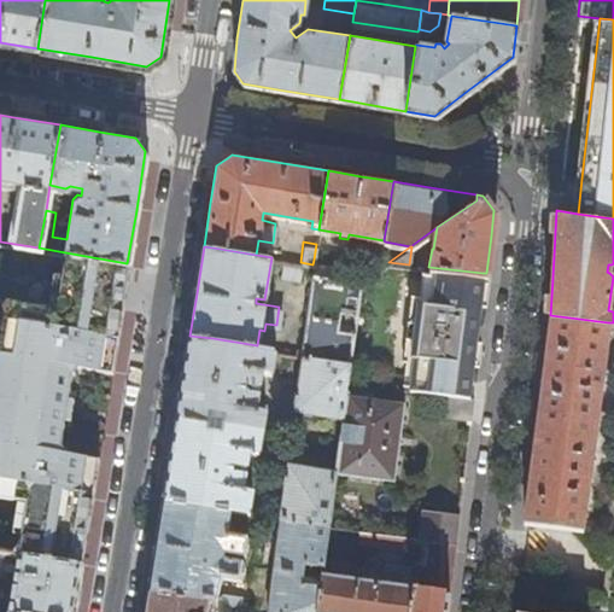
[(122,301),(127,263),(65,252),(58,287),(51,286),(47,303),(5,297),(0,332),(0,495),(17,497),(13,514),(22,516),(21,530),(15,547),(13,549),(80,560),(85,528),(86,519),(74,517),(85,453),(63,449),(59,439),(60,433),(71,369),(77,363),(99,366),(104,332),(106,332),(106,327),(111,299),(122,301)]
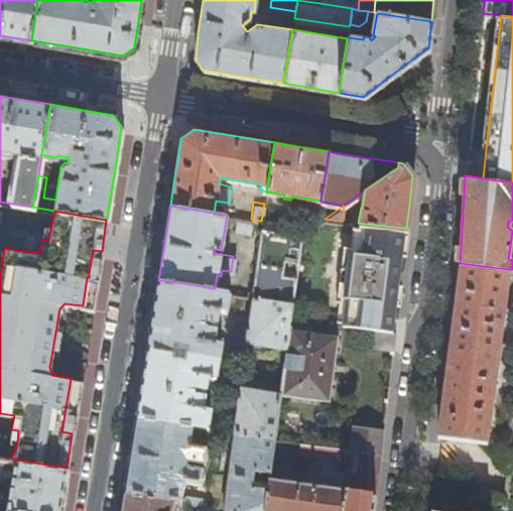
[(251,219),(236,217),(234,228),(249,230),(251,219)]
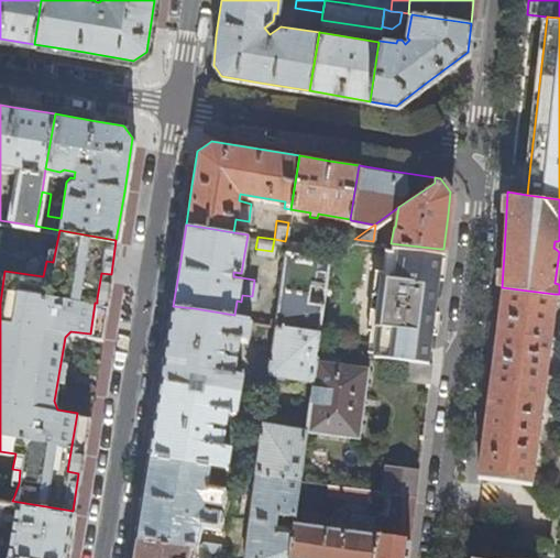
[(342,245),(286,237),(285,241),(284,250),(328,256),(342,245)]
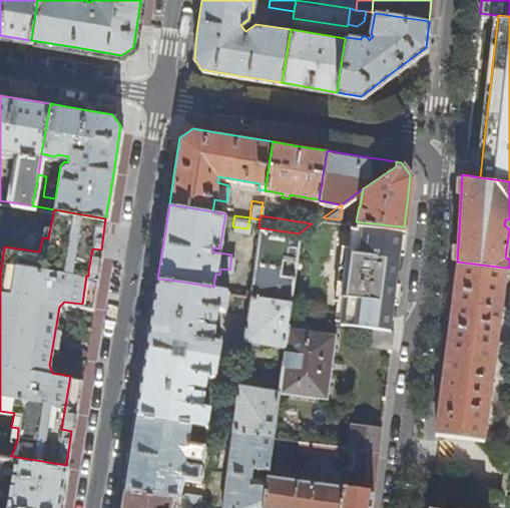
[(401,226),(356,221),(353,250),(346,249),(340,294),(343,295),(341,322),(365,325),(389,328),(394,288),(401,226)]
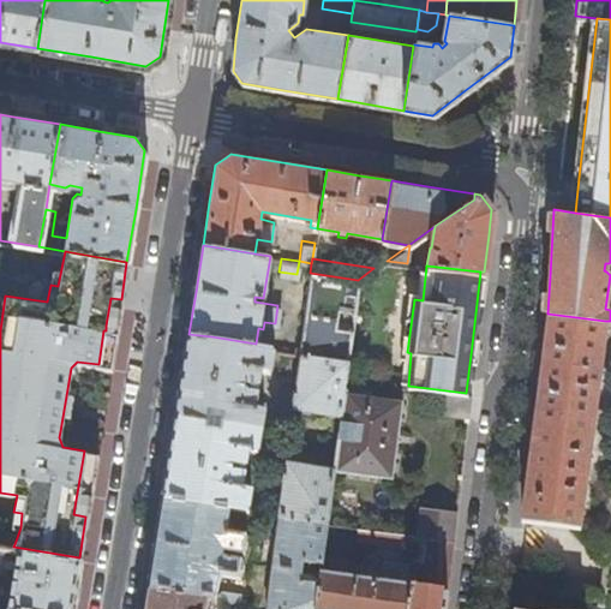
[(310,273),(299,351),(347,358),(351,329),(335,327),(337,308),(353,310),(358,280),(310,273)]
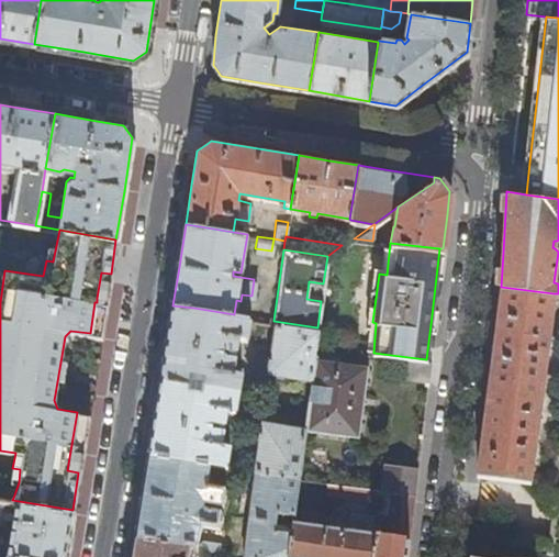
[(554,293),(501,287),(483,419),(477,472),(529,480),(554,293)]
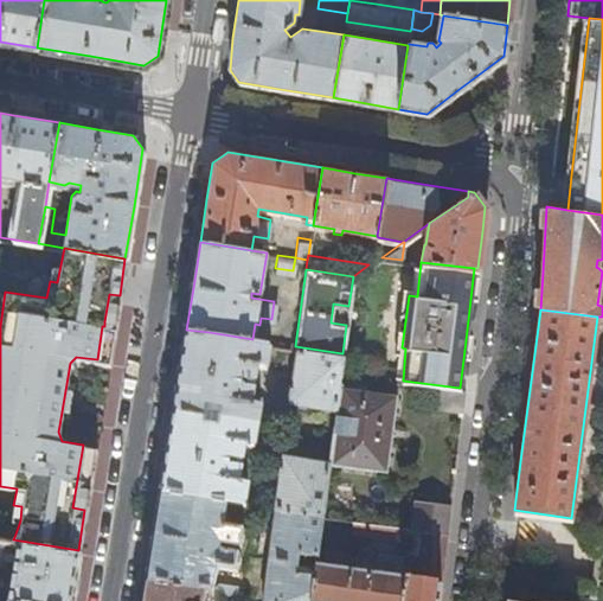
[(173,409),(203,413),(255,421),(260,394),(255,392),(254,400),(250,398),(252,383),(243,382),(243,376),(252,378),(256,362),(264,363),(268,341),(252,339),(209,332),(186,330),(180,368),(173,409)]
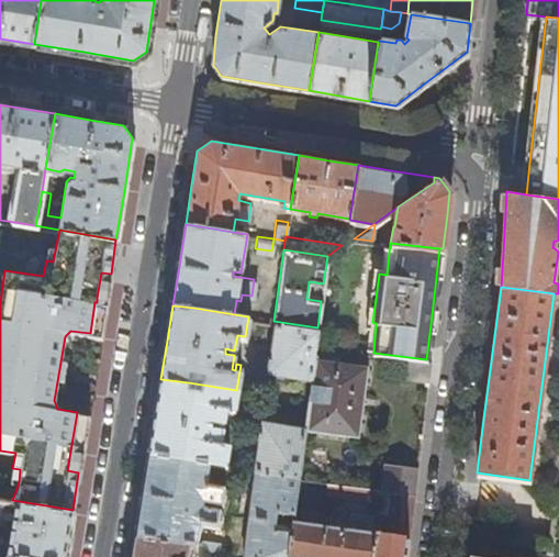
[(314,356),(317,327),(274,321),(270,352),(268,352),(266,363),(268,364),(267,369),(311,376),(314,356)]
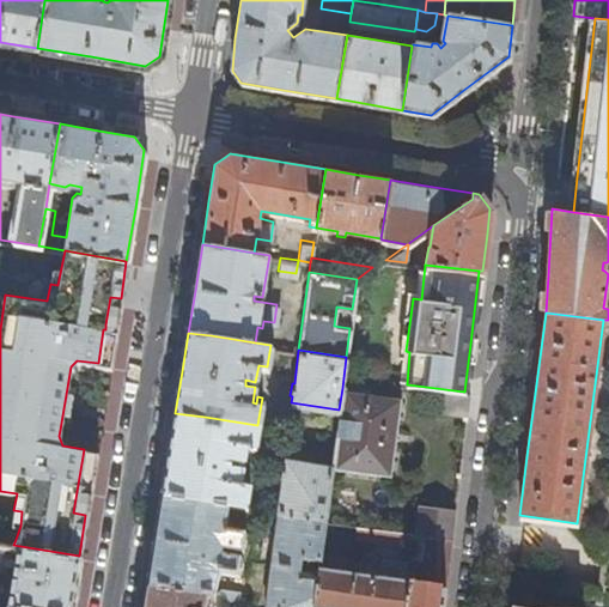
[(339,410),(335,438),(333,463),(333,466),(390,473),(401,396),(342,388),(339,410)]
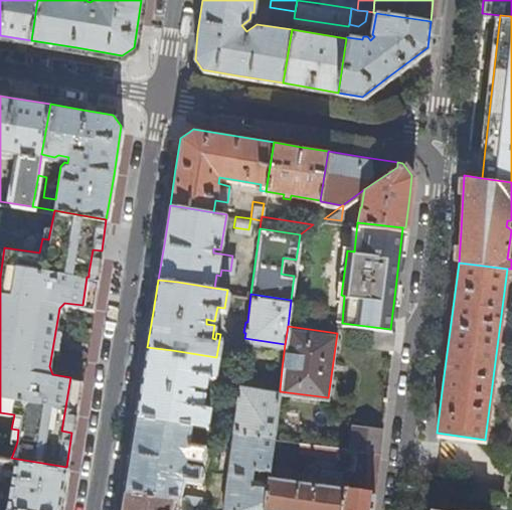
[(391,346),(393,329),(390,329),(366,326),(364,343),(391,346)]
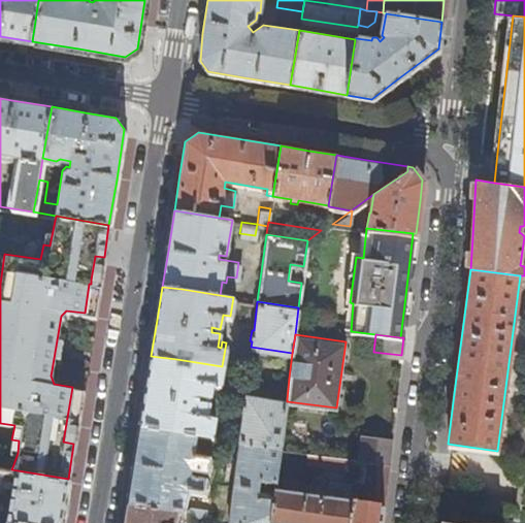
[(144,394),(139,424),(197,433),(211,435),(215,417),(206,415),(208,402),(200,401),(200,395),(209,397),(211,384),(219,385),(222,366),(176,359),(151,356),(144,394)]
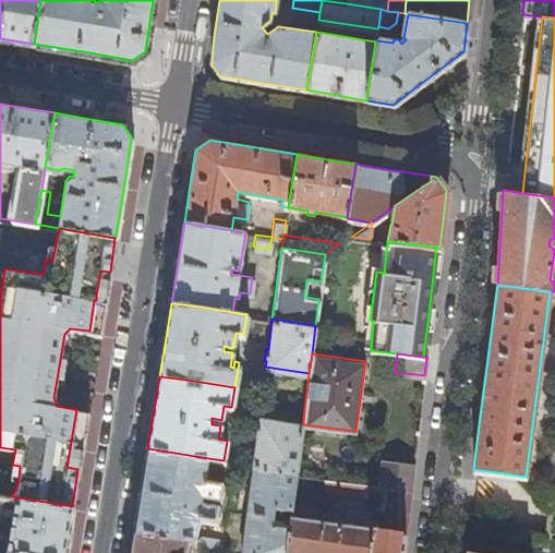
[(297,472),(303,424),(303,422),(261,416),(260,422),(258,422),(256,433),(258,433),(253,465),(297,472)]
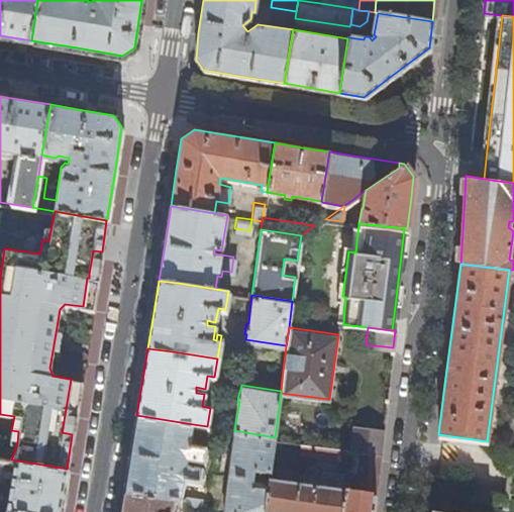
[(130,454),(125,492),(175,500),(180,501),(184,481),(201,483),(203,468),(186,465),(187,458),(204,462),(206,446),(189,443),(193,424),(136,415),(130,454)]
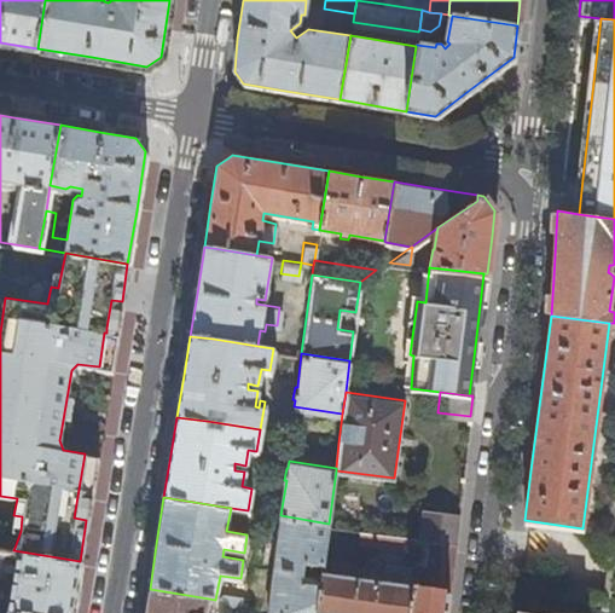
[(454,539),(458,512),(423,508),(419,535),(454,539)]
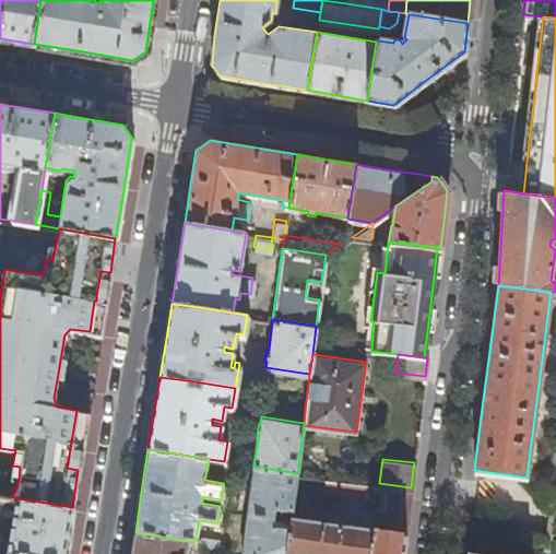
[(297,473),(253,466),(240,553),(286,553),(290,527),(274,525),(275,507),(282,508),(292,509),(297,473)]
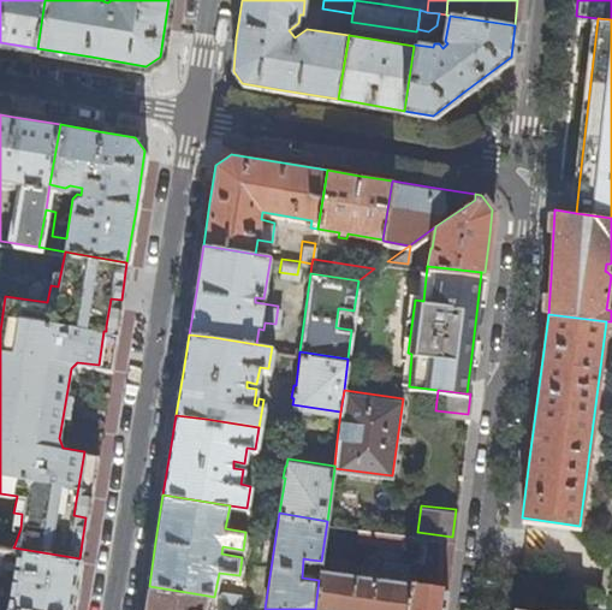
[(351,527),(351,543),(387,542),(387,527),(351,527)]
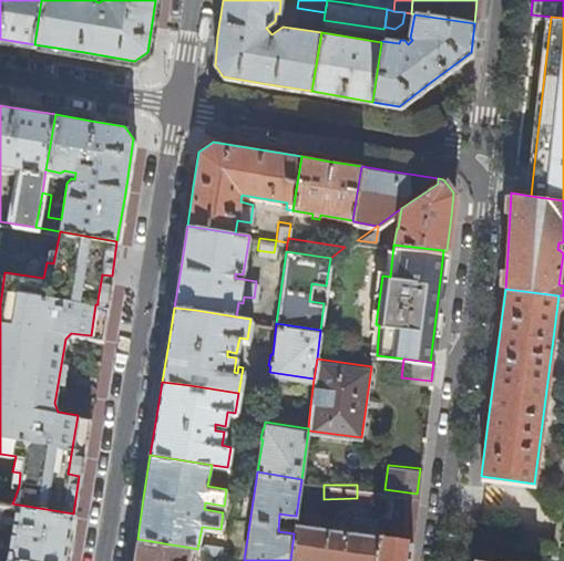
[(390,538),(411,541),(412,532),(417,494),(385,489),(385,491),(381,491),(377,525),(391,527),(390,538)]
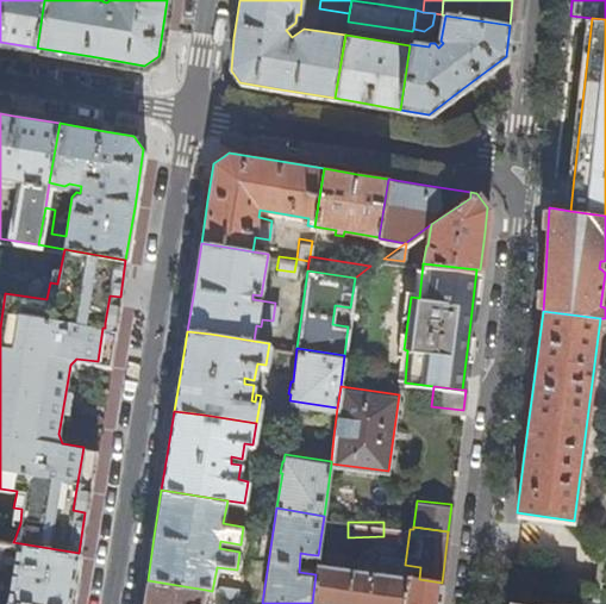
[(70,603),(74,585),(79,553),(13,542),(2,540),(0,550),(0,556),(13,559),(10,583),(5,581),(4,589),(8,590),(7,602),(18,603),(70,603)]
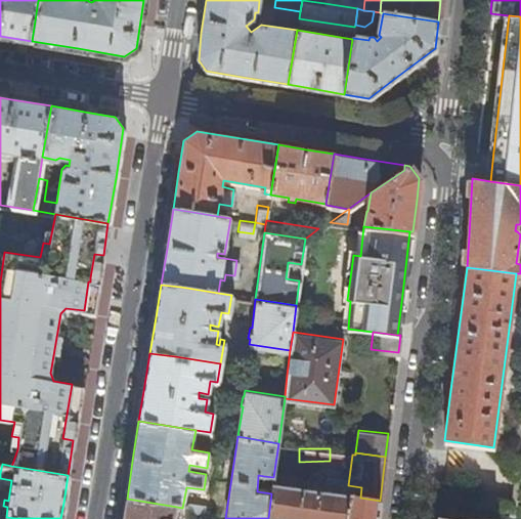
[(272,485),(273,477),(264,476),(263,484),(272,485)]
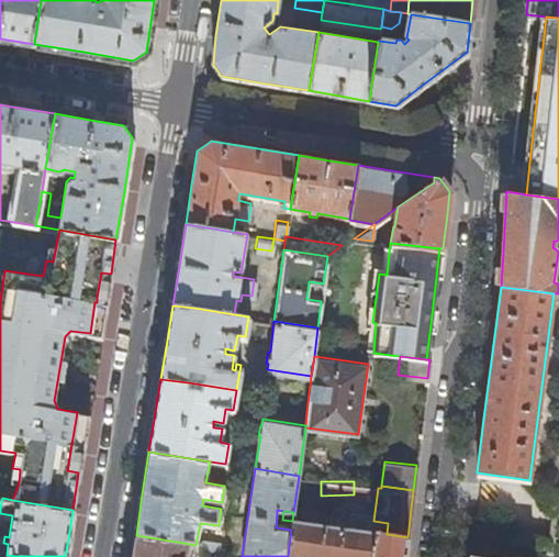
[(404,556),(407,537),(387,534),(292,521),(291,530),(288,556),(404,556)]
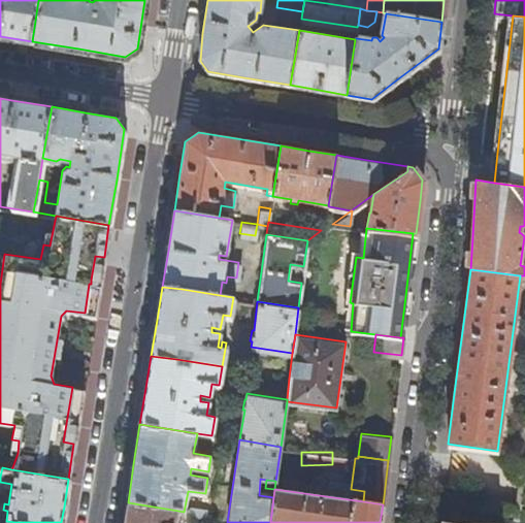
[(175,522),(178,511),(128,502),(124,522),(175,522)]
